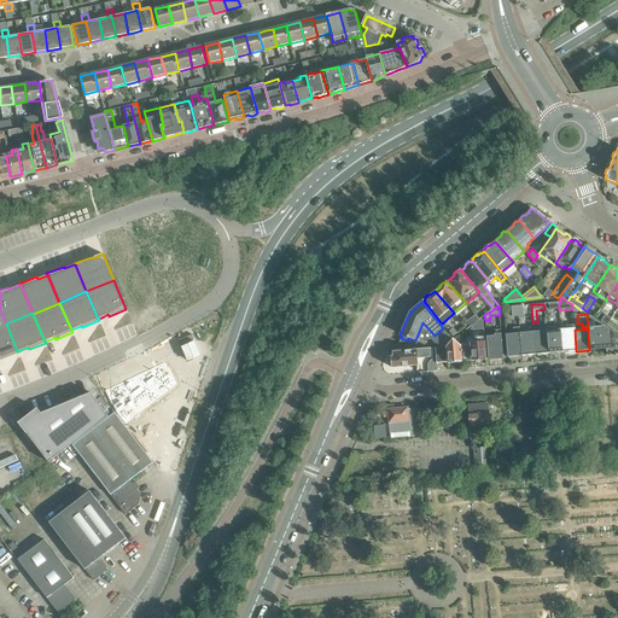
[(594,320),(587,314),(589,350),(606,348),(604,327),(595,328),(594,320)]
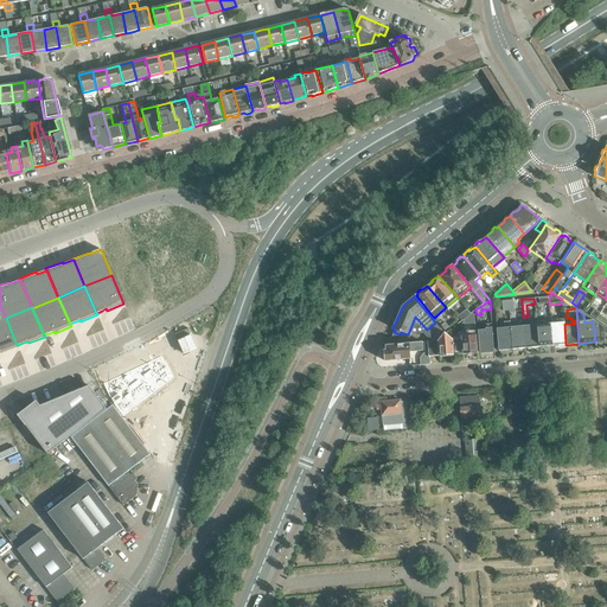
[(462,321),(462,320),(471,314),(466,310),(458,317),(460,318),(462,321)]
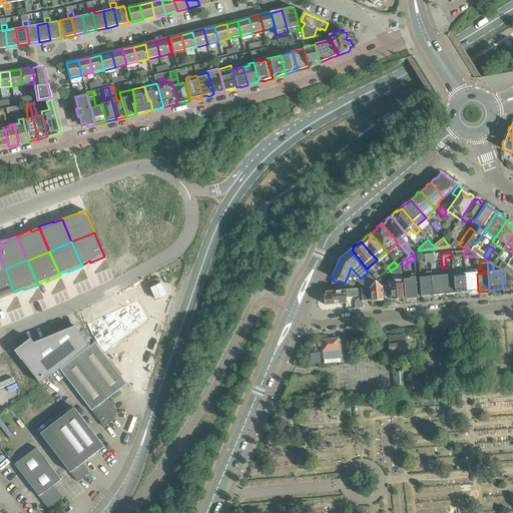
[(504,270),(507,266),(507,265),(503,262),(499,267),(504,270)]
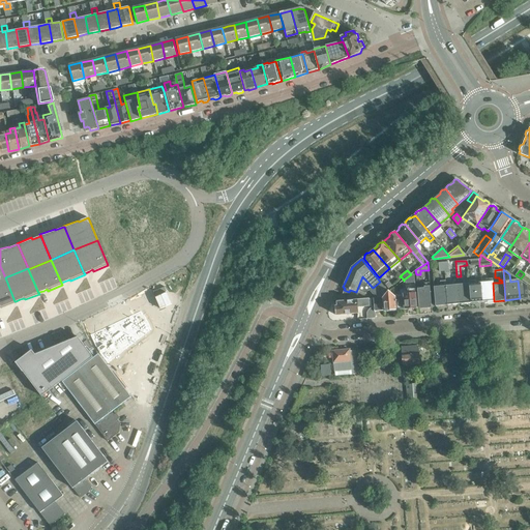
[(405,284),(414,283),(415,283),(414,274),(412,273),(411,274),(404,280),(406,283),(405,284)]
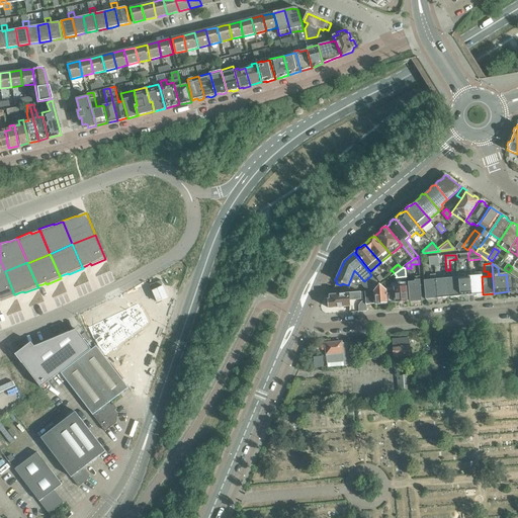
[(509,272),(517,278),(517,271),(512,268),(509,272)]
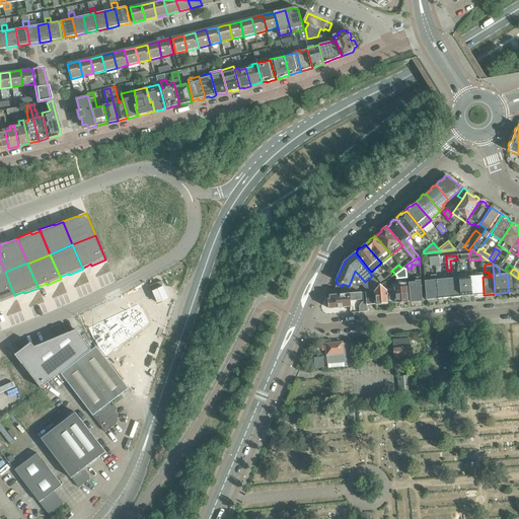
[(15,296),(15,295),(14,295),(5,272),(0,274),(0,300),(1,301),(1,302),(15,296)]
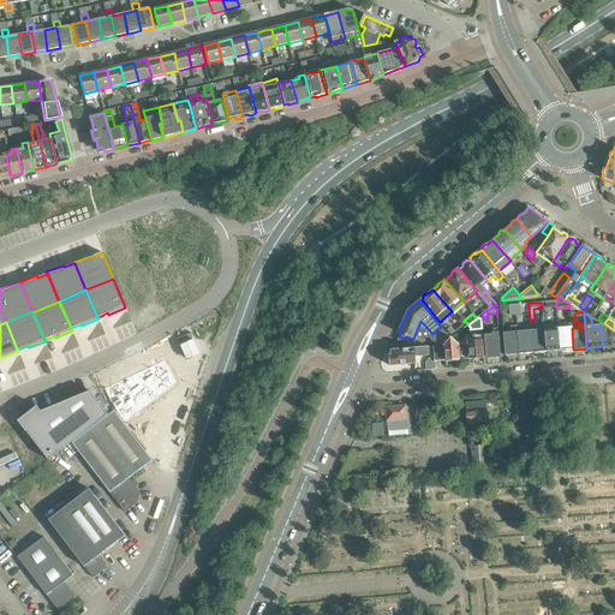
[(560,351),(557,324),(551,326),(551,328),(543,329),(545,352),(560,351)]
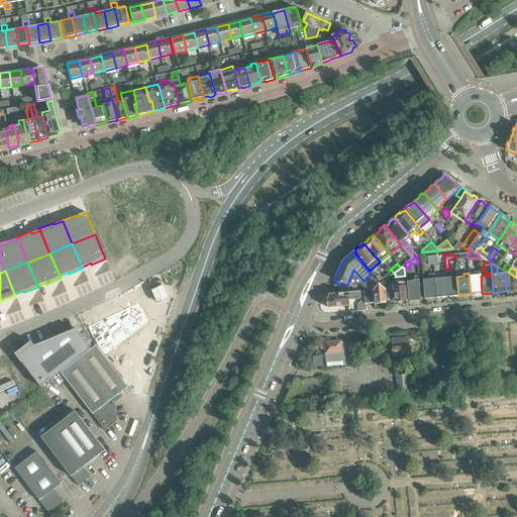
[(474,273),(469,273),(471,295),(482,294),(481,276),(480,275),(474,276),(474,273)]
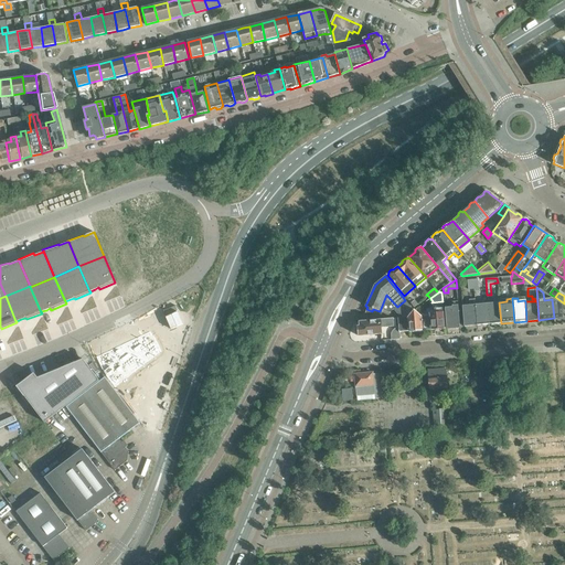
[(552,298),(552,299),(554,318),(554,324),(564,323),(564,306),(553,298),(552,298)]
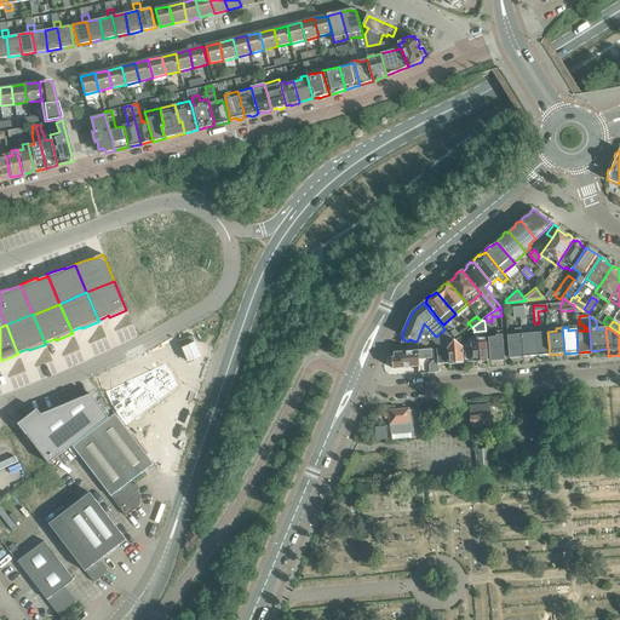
[(534,329),(535,333),(537,356),(550,355),(547,332),(540,333),(540,329),(534,329)]
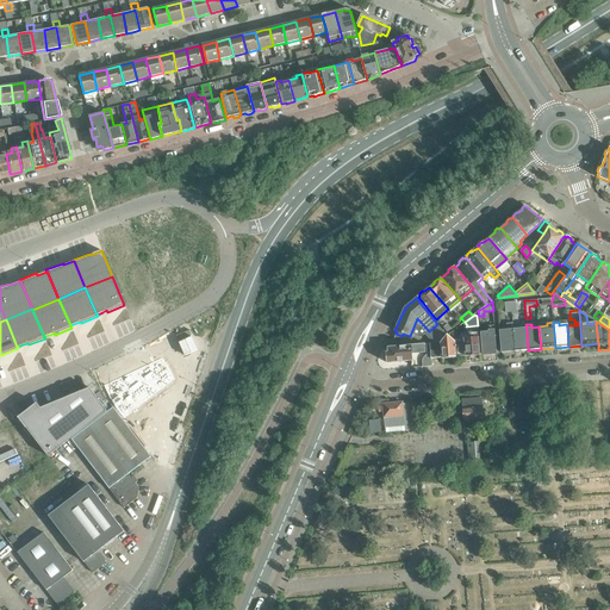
[(495,329),(495,325),(487,325),(489,331),(480,332),(483,354),(497,353),(495,329)]
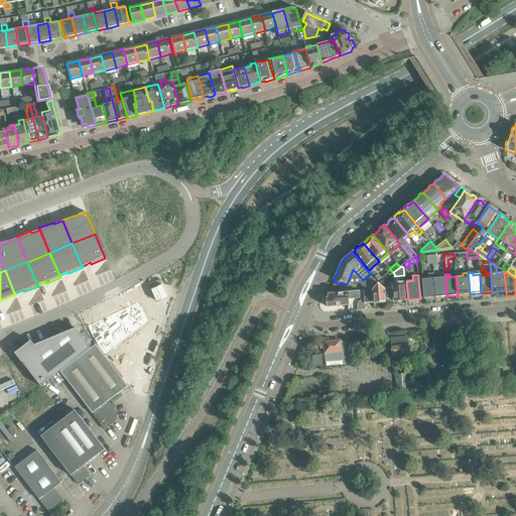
[(429,278),(422,279),(424,298),(435,297),(433,275),(428,276),(429,278)]
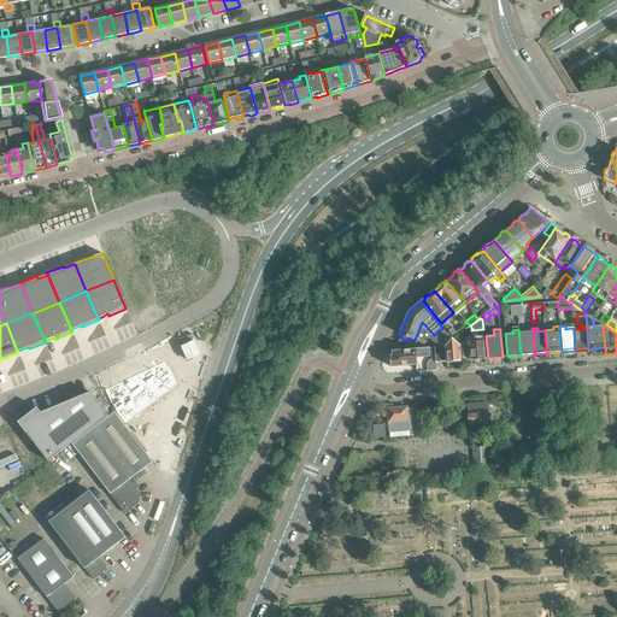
[(523,329),(518,329),(521,356),(534,354),(533,331),(523,333),(523,329)]
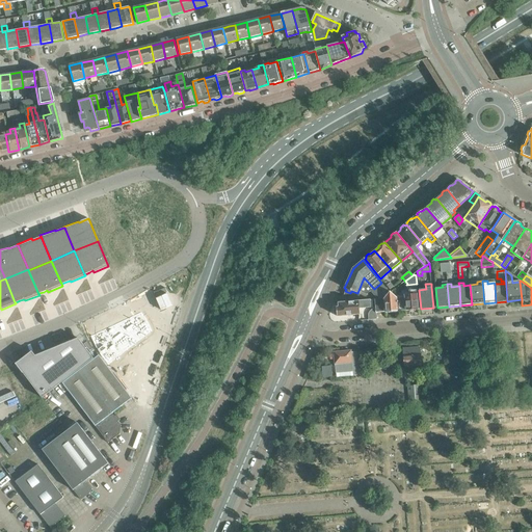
[(408,295),(401,296),(402,300),(404,300),(405,310),(405,311),(419,310),(417,290),(408,291),(408,295)]
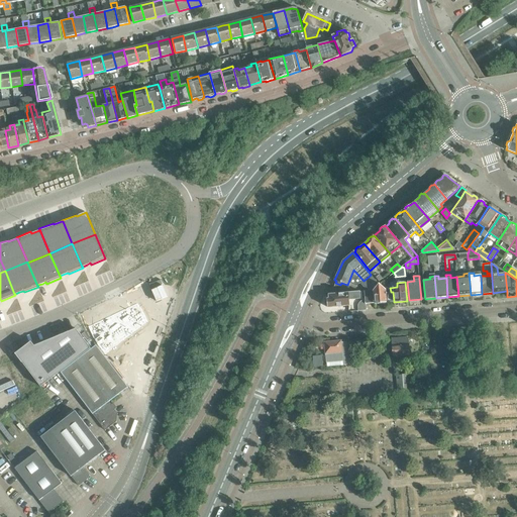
[(381,283),(379,284),(374,291),(374,303),(387,302),(394,301),(393,292),(391,292),(390,288),(383,288),(381,283)]
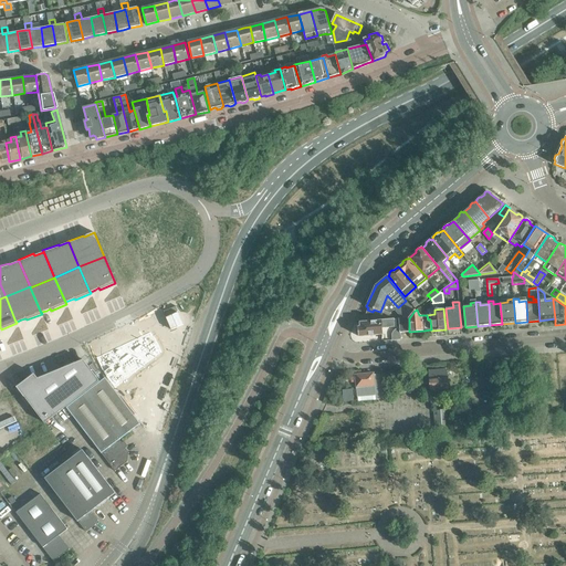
[(381,328),(399,326),(398,318),(366,322),(360,323),(360,327),(358,327),(358,328),(356,331),(357,334),(358,335),(359,337),(381,335),(381,328)]
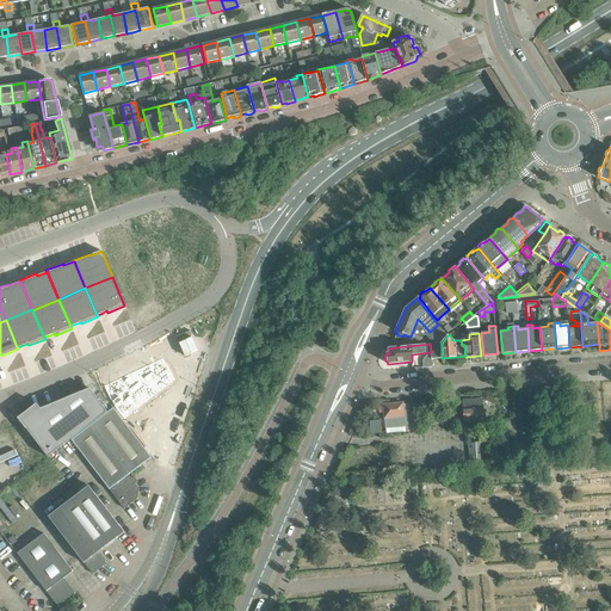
[(432,360),(442,358),(442,344),(431,344),(432,352),(431,352),(431,355),(432,355),(432,360)]
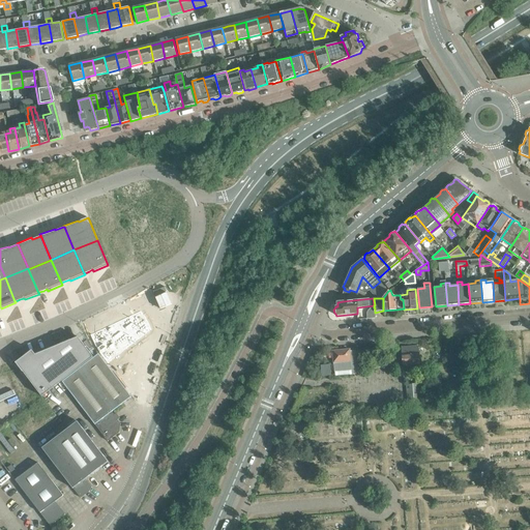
[(376,318),(375,313),(375,307),(374,307),(372,307),(371,308),(370,310),(369,311),(367,312),(367,313),(367,314),(367,316),(367,319),(376,318)]
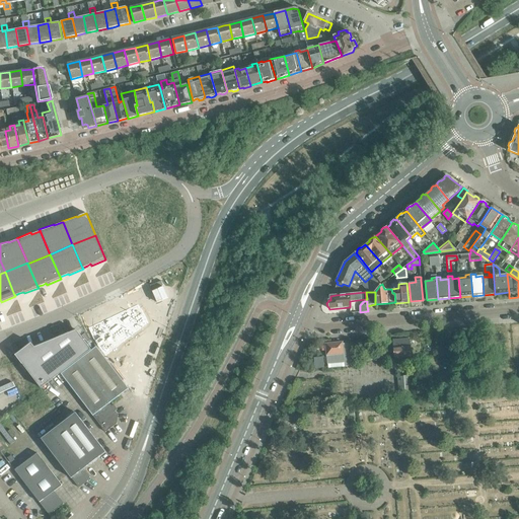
[(96,346),(98,349),(104,357),(148,323),(144,314),(143,315),(141,312),(142,312),(136,304),(87,328),(93,341),(96,346)]
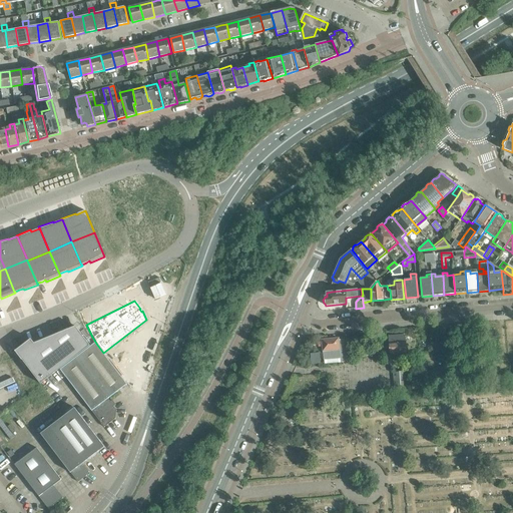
[(15,351),(40,384),(60,369),(75,357),(90,346),(75,326),(34,343),(15,351)]
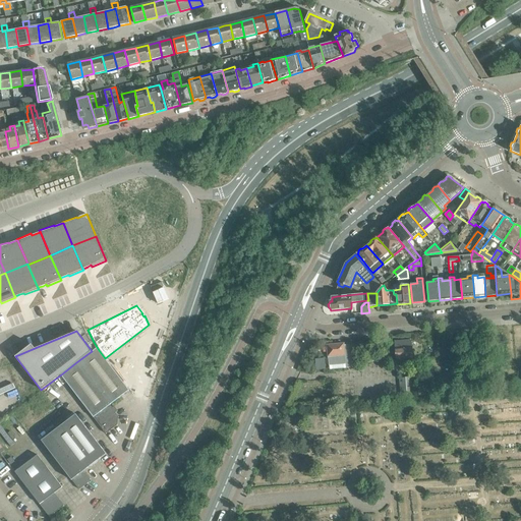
[(396,359),(413,358),(413,356),(414,356),(413,349),(412,349),(412,347),(411,347),(411,340),(395,341),(396,359)]
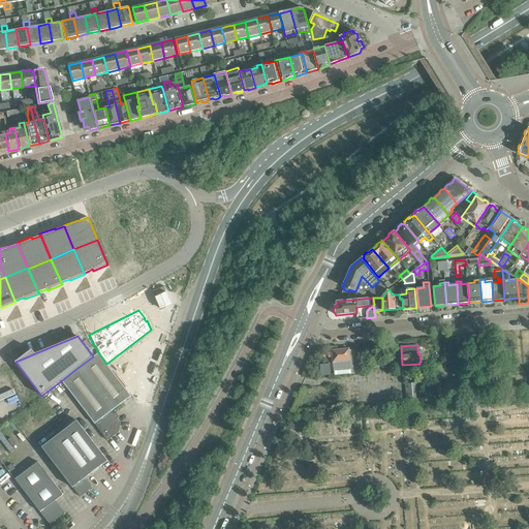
[(489,354),(489,346),(480,346),(481,355),(489,354)]
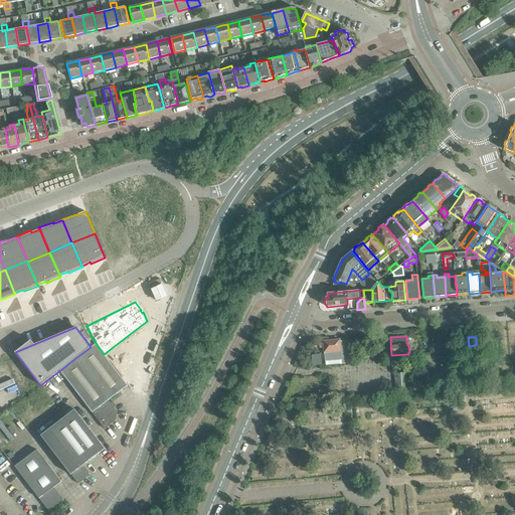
[(438,351),(450,350),(449,338),(437,338),(438,351)]
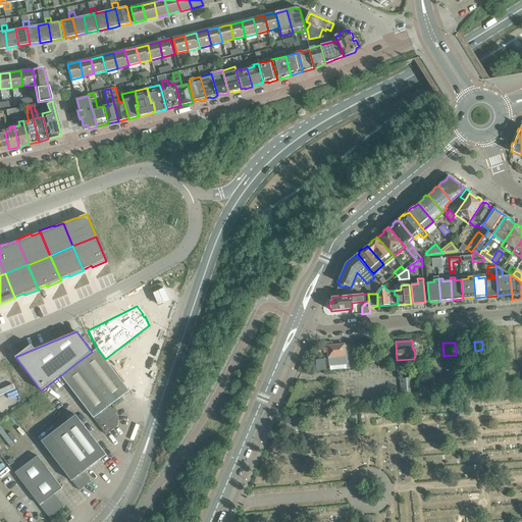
[(354,367),(354,351),(354,345),(345,346),(345,345),(327,346),(329,370),(354,367)]
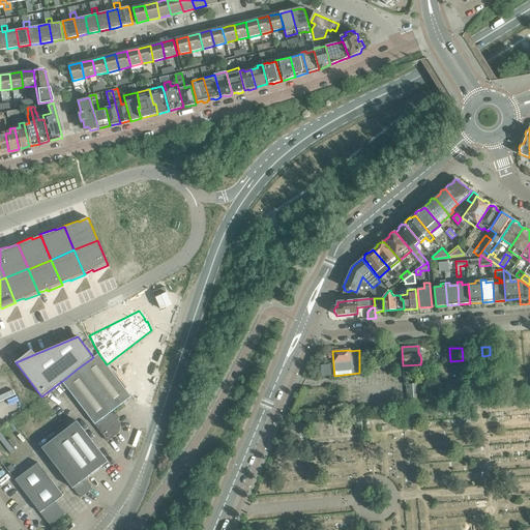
[(131,396),(125,389),(98,354),(78,369),(111,412),(129,398),(131,396)]
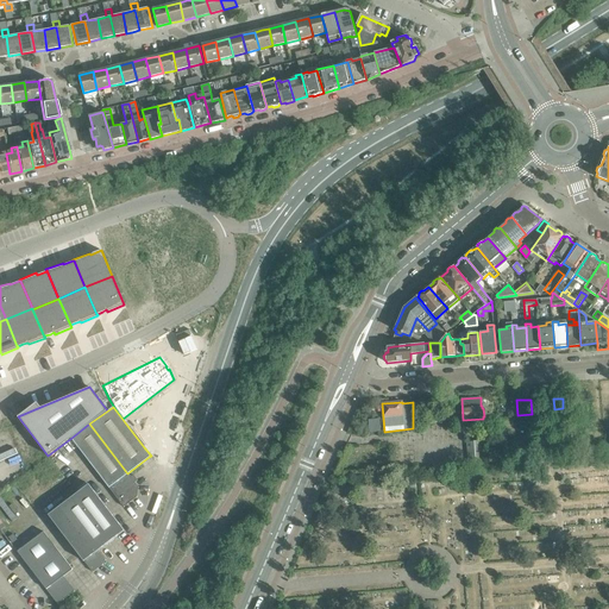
[(370,421),(371,433),(380,432),(378,420),(370,421)]
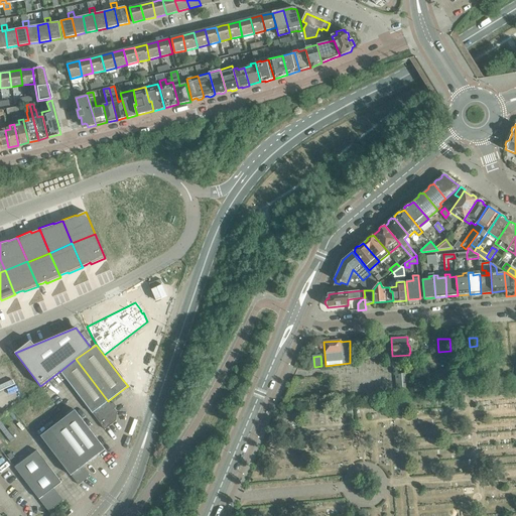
[(117,412),(108,401),(76,359),(60,371),(105,429),(116,421),(117,412)]
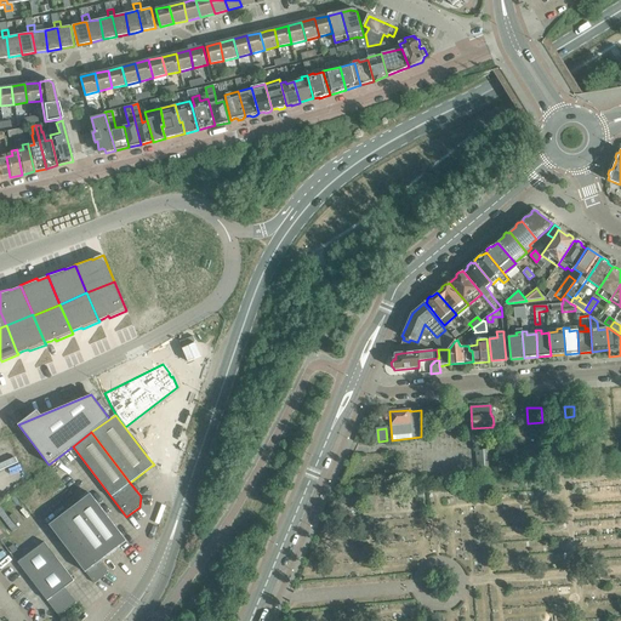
[(478,476),(493,473),(490,449),(476,451),(478,476)]
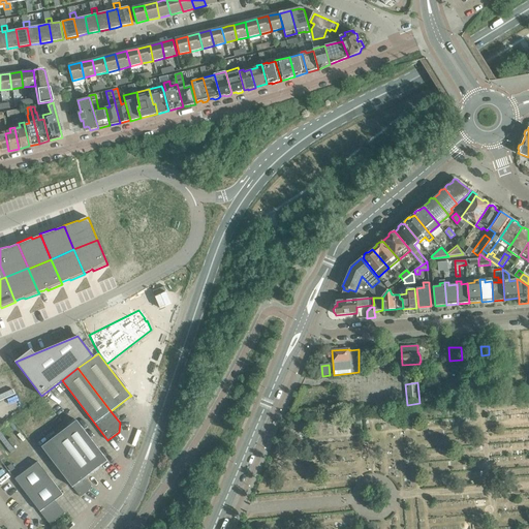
[(441,395),(453,394),(462,393),(461,382),(440,384),(441,395)]
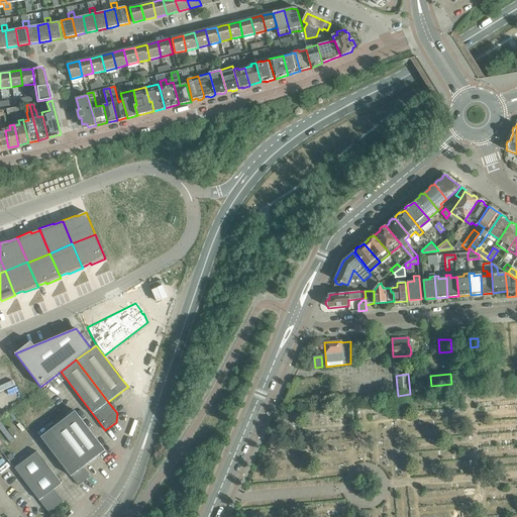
[(329,388),(317,389),(318,401),(330,400),(329,388)]
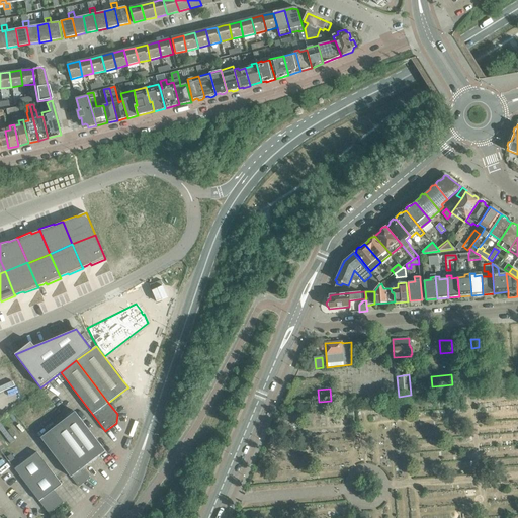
[(83,467),(102,453),(105,451),(75,412),(41,438),(79,487),(87,481),(89,477),(83,467)]
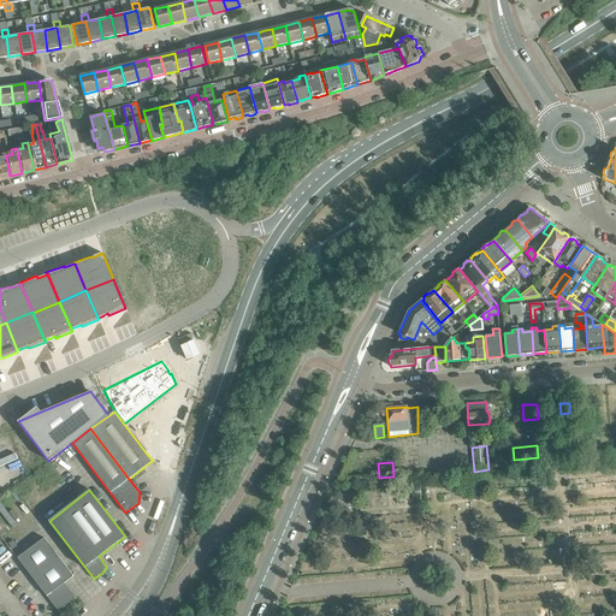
[(55,608),(58,611),(76,598),(64,582),(73,576),(45,538),(18,558),(55,608)]
